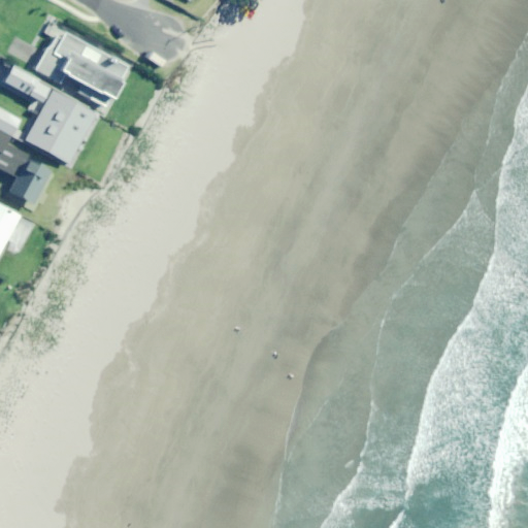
[(122,86),(132,67),(51,24),(44,34),(52,37),(33,71),(58,85),(62,76),(78,86),(74,94),(102,108),(116,83),(122,86)]
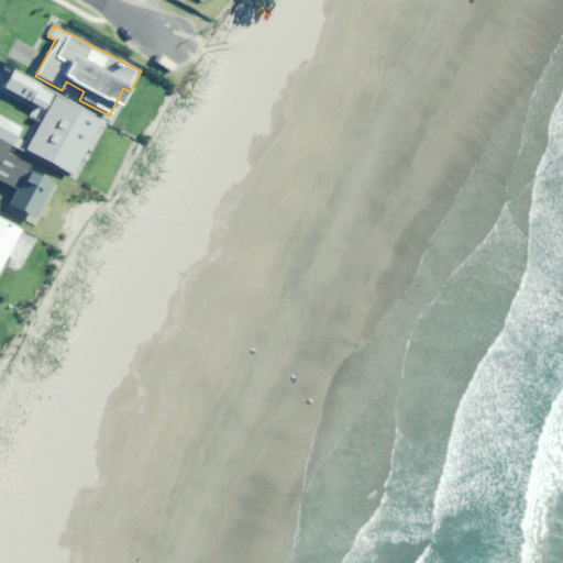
[(32,103),(41,87),(13,72),(3,89),(32,103)]
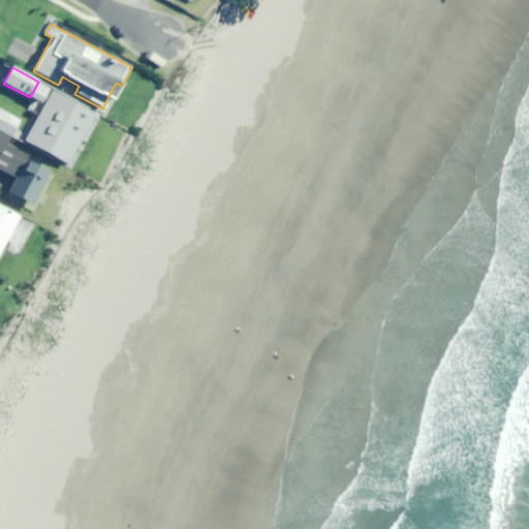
[(68,165),(96,114),(53,91),(25,142),(68,165)]
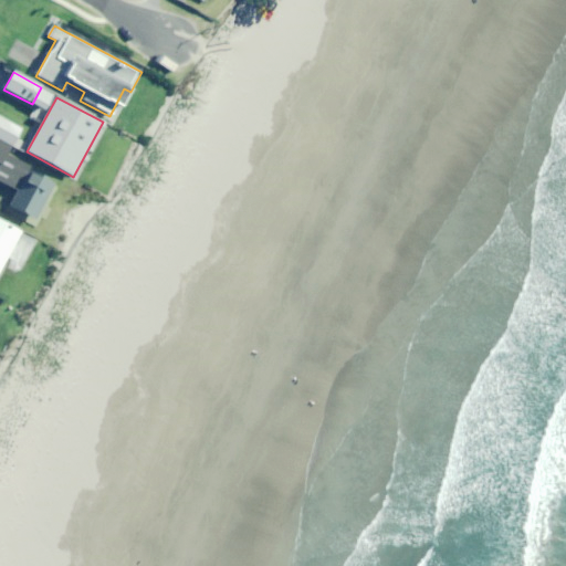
[(8,153),(21,129),(0,117),(0,165),(0,182),(16,191),(7,207),(32,221),(54,182),(34,171),(35,168),(8,153)]
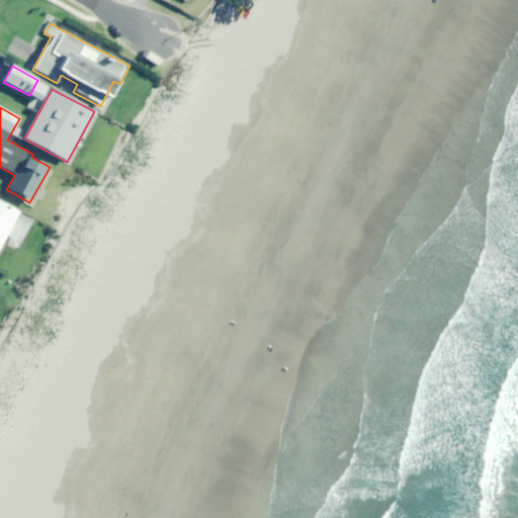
[(0,248),(18,213),(0,203),(0,248)]
